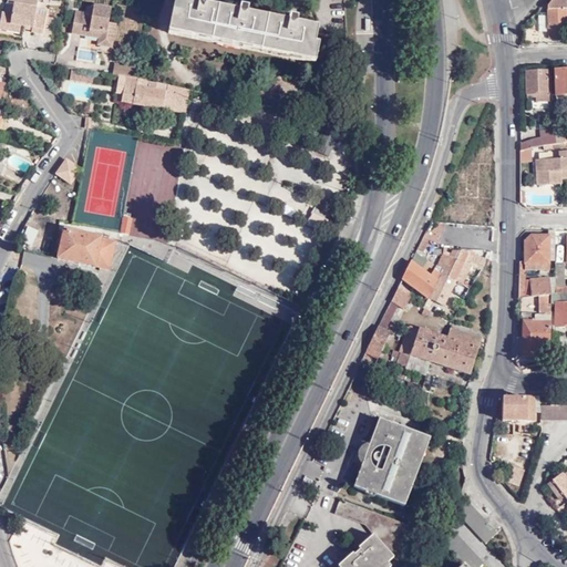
[(198,0),(198,3),(181,0),(175,0),(169,29),(312,58),(319,28),(298,24),(298,16),(290,14),(289,22),(248,13),(249,7),(241,4),(239,12),(207,6),(207,0),(198,0)]
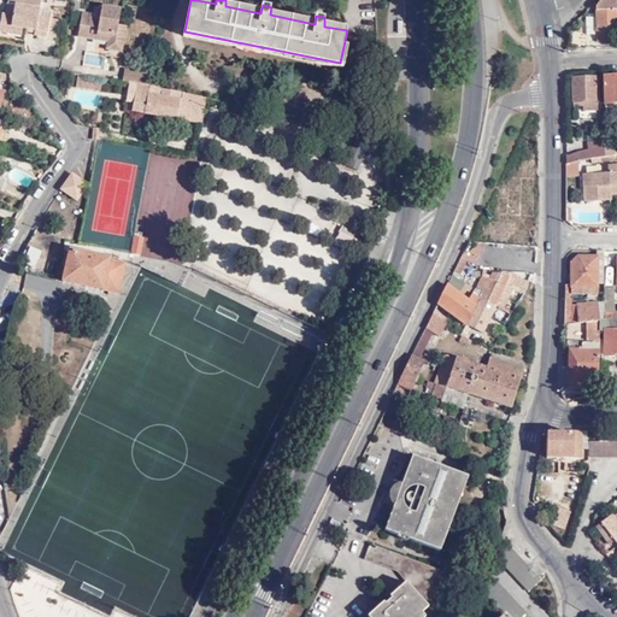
[(616,36),(616,23),(616,0),(601,0),(597,7),(598,42),(610,41),(610,37),(616,36)]
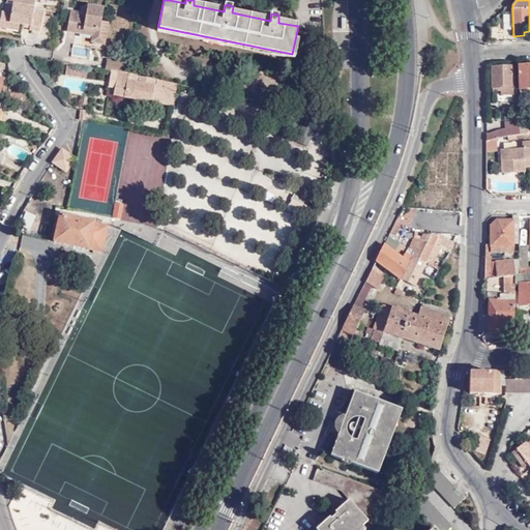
[(0,21),(0,25),(9,27),(10,21),(20,23),(30,25),(30,27),(40,30),(43,15),(33,12),(34,6),(13,2),(11,12),(2,10),(0,21)]
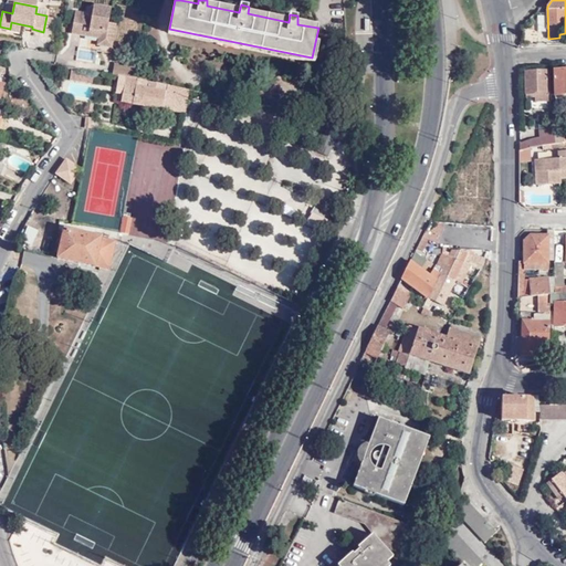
[(92,24),(90,31),(90,35),(102,38),(100,50),(111,52),(116,24),(109,22),(112,8),(95,4),(92,20),(92,24)]
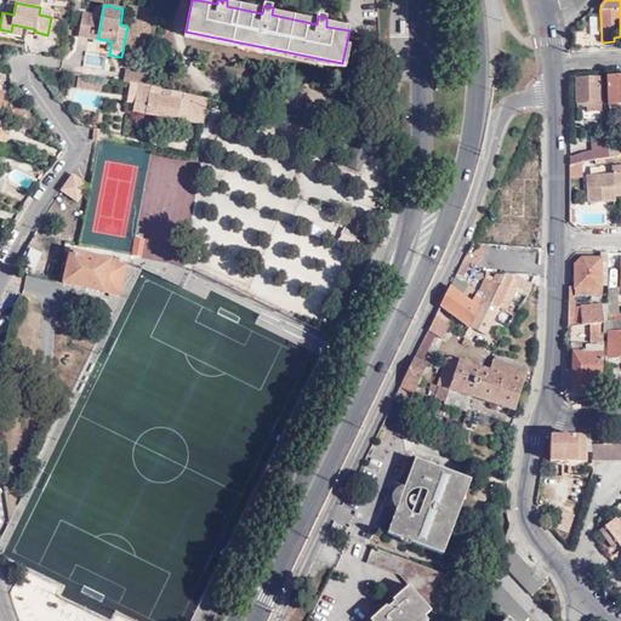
[(89,38),(90,33),(92,26),(92,20),(93,15),(84,12),(79,35),(89,38)]
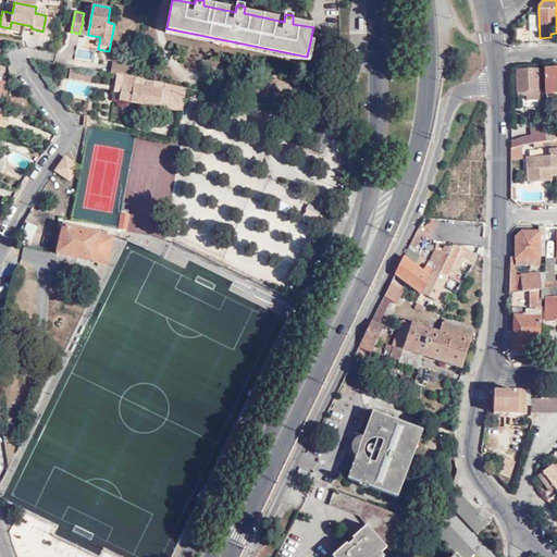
[(132,77),(134,65),(113,62),(111,73),(116,74),(123,76),(132,77)]
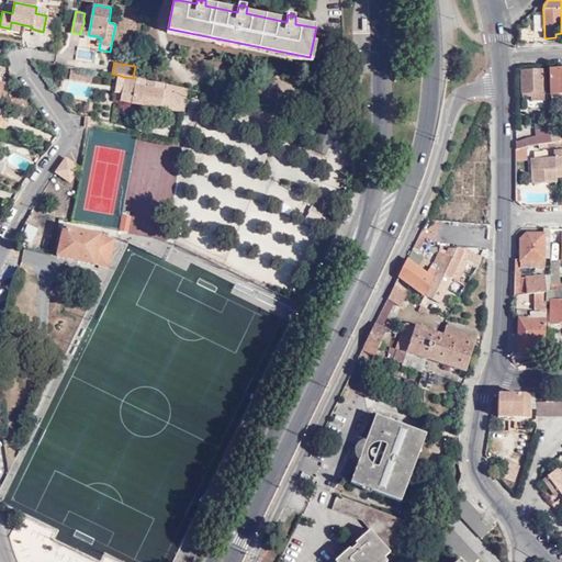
[(561,94),(561,69),(550,70),(551,96),(561,94)]
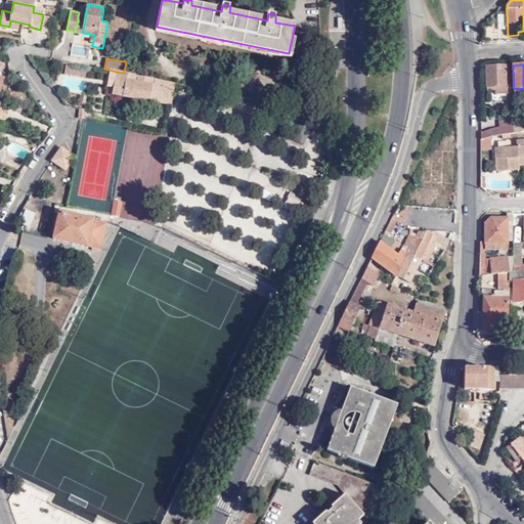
[(86,69),(66,66),(64,73),(85,76),(86,69)]
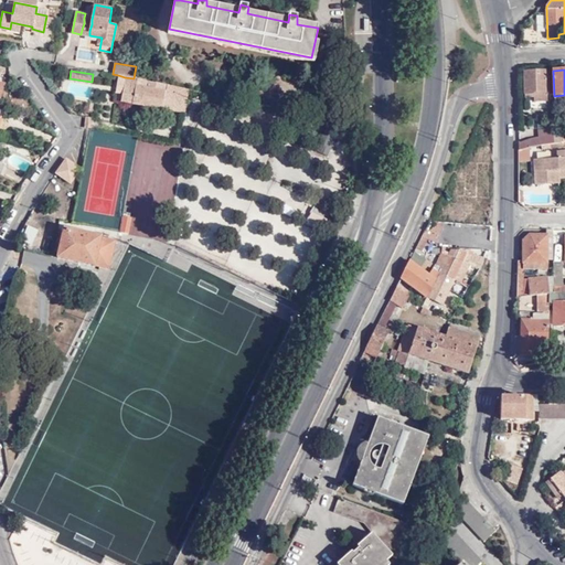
[(547,100),(546,71),(524,72),(524,97),(533,97),(533,102),(547,100)]
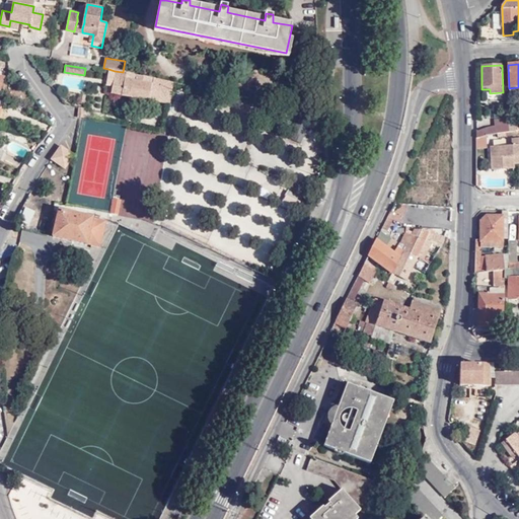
[(107,92),(110,92),(115,71),(108,69),(105,84),(109,85),(107,92)]
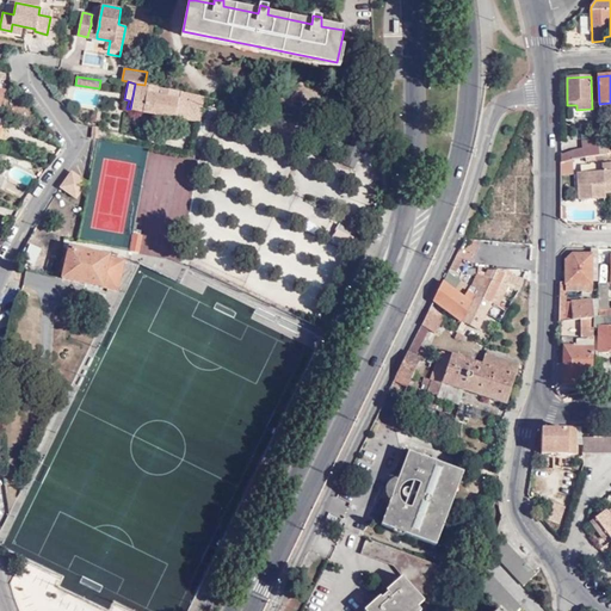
[(199,124),(205,98),(144,85),(135,84),(130,109),(199,124)]
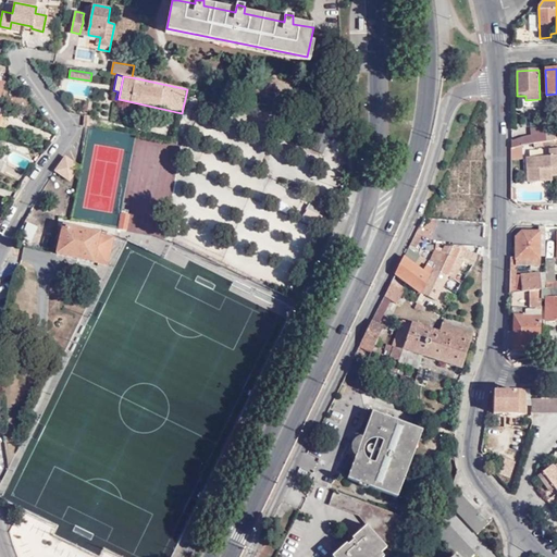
[(339,125),(341,120),(310,114),(309,120),(339,125)]
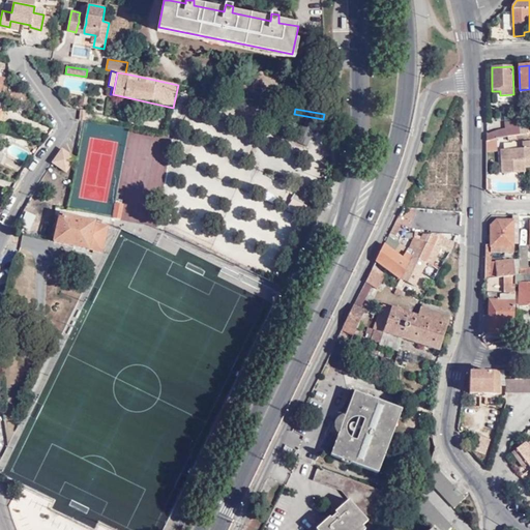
[(518,135),(517,121),(504,123),(505,129),(495,131),(487,135),(488,140),(499,137),(518,135)]
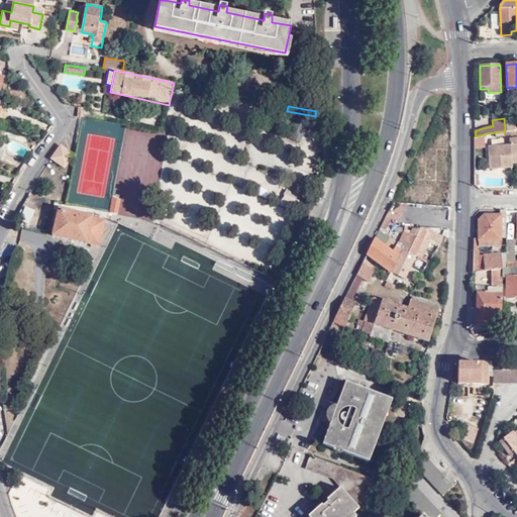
[(297,120),(289,136),(299,141),(307,125),(297,120)]
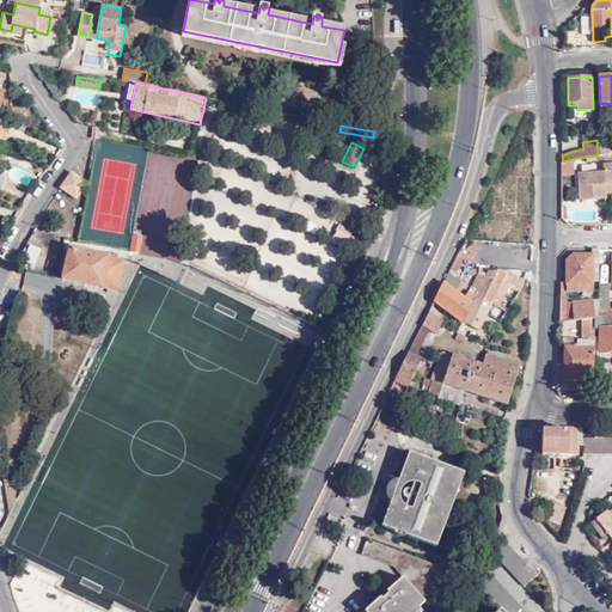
[(609,144),(599,145),(600,154),(611,152),(611,146),(609,147),(609,144)]
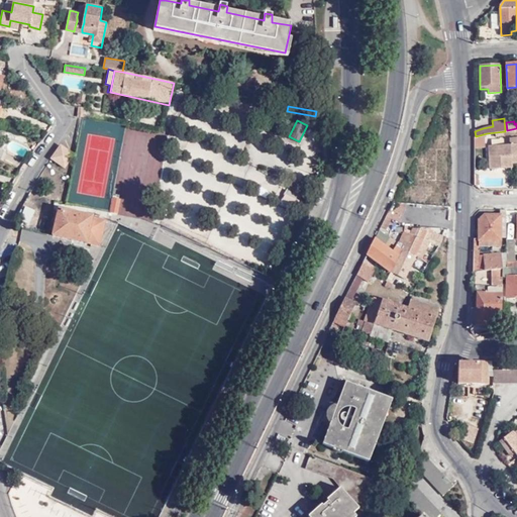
[(505,146),(505,170),(511,170),(511,165),(511,158),(516,158),(516,138),(511,139),(511,146),(505,146)]
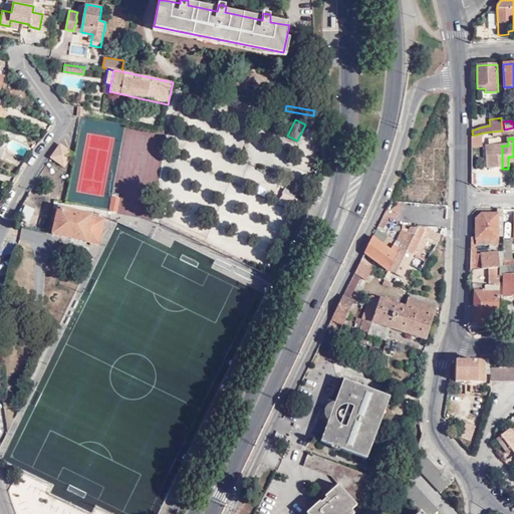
[(60,146),(50,159),(63,168),(72,155),(60,146)]
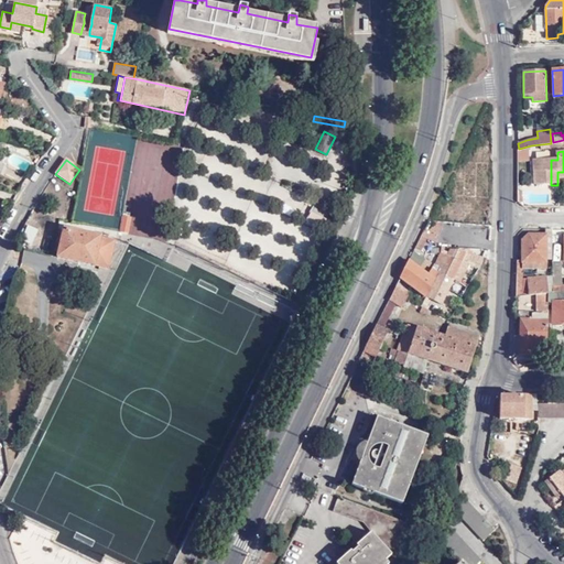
[(533,185),(551,185),(551,160),(533,160),(533,185)]
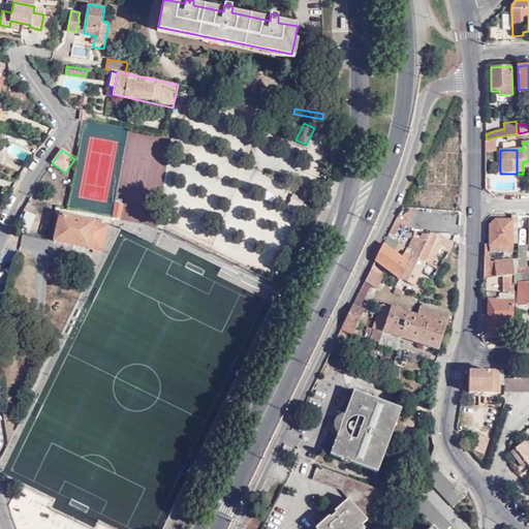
[(300,214),(306,200),(292,194),(286,209),(300,214)]
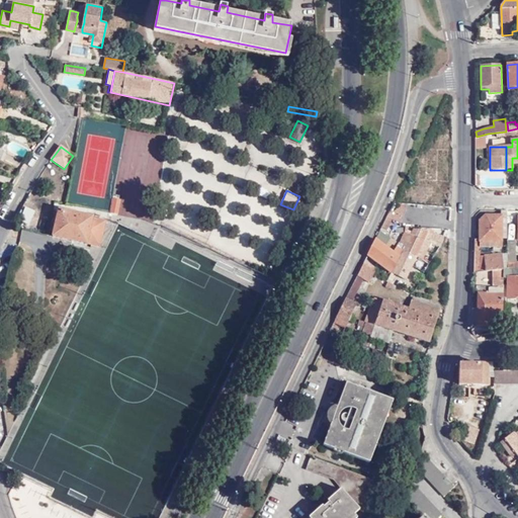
[(407,206),(395,202),(382,227),(386,229),(392,218),(400,222),(407,206)]
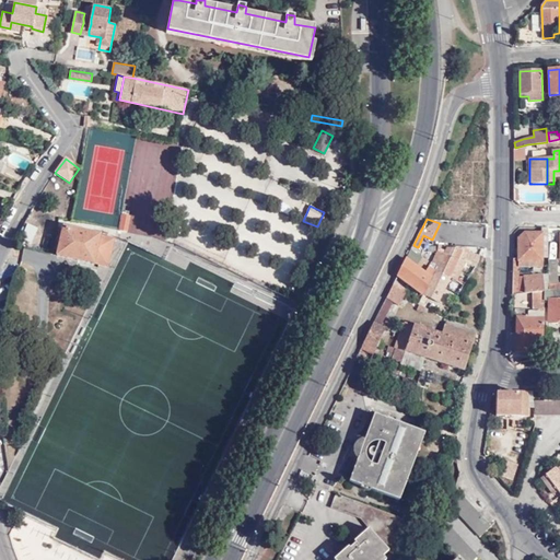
[(108,267),(114,238),(63,228),(57,256),(108,267)]
